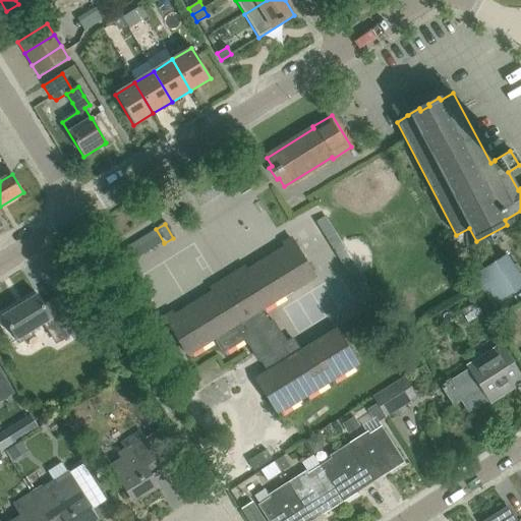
[(268,372),(254,381),(276,416),(331,382),(330,381),(359,365),(336,328),(300,350),(292,339),(285,343),(272,322),(268,324),(261,311),(313,278),(289,240),(281,245),(283,248),(246,272),(244,268),(208,290),(210,294),(175,315),(172,310),(163,316),(188,356),(214,341),(222,354),(245,340),(258,362),(261,360),(268,372)]
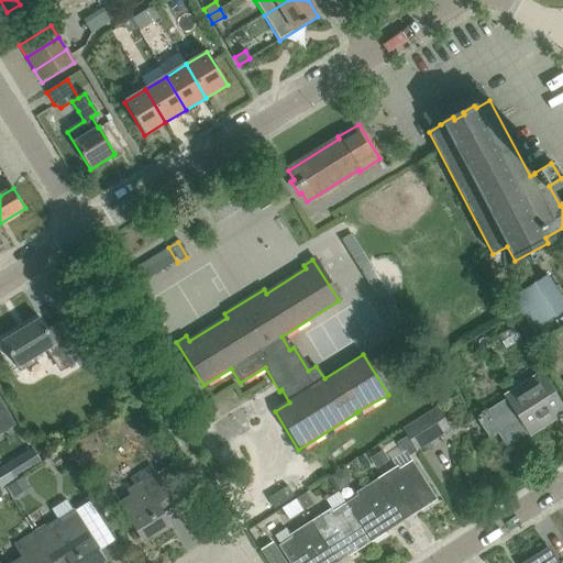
[(562,302),(545,276),(510,299),(532,332),(562,311),(562,302)]
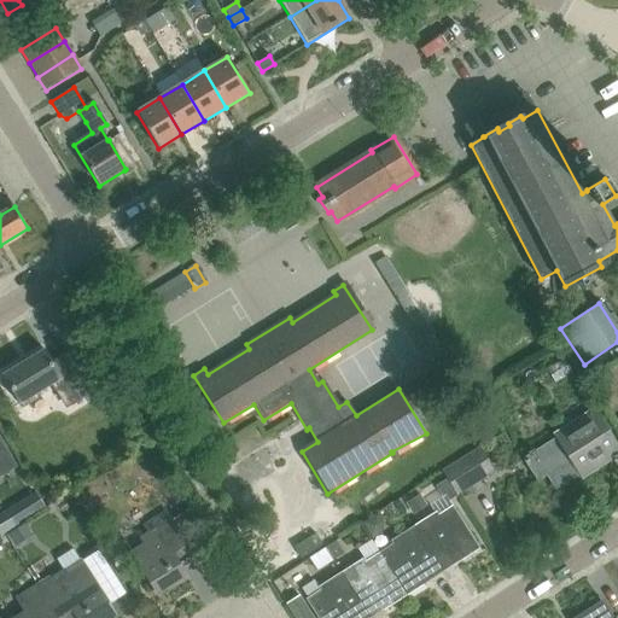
[(86,409),(99,402),(76,366),(59,374),(45,353),(3,378),(18,404),(19,404),(22,409),(39,400),(36,394),(53,383),(69,407),(80,401),(86,409)]
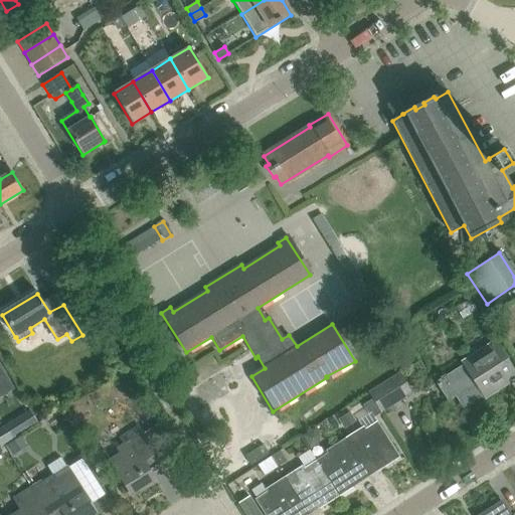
[(113,313),(121,307),(113,295),(105,300),(113,313)]
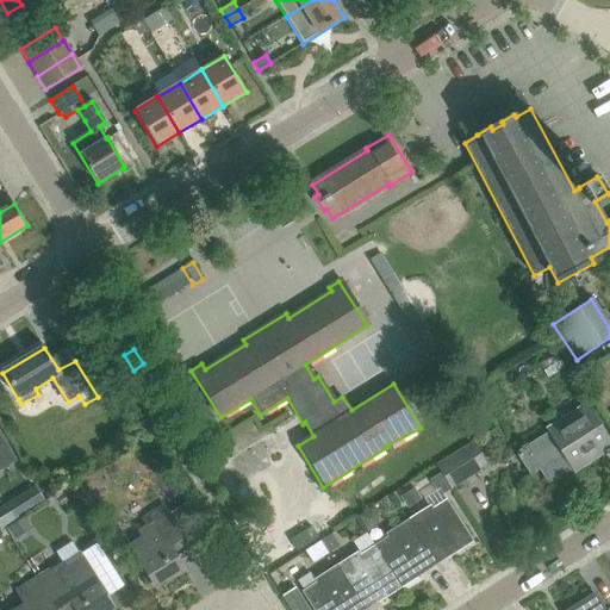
[(548,485),(609,444),(586,409),(516,454),(529,475),(539,471),(548,485)]
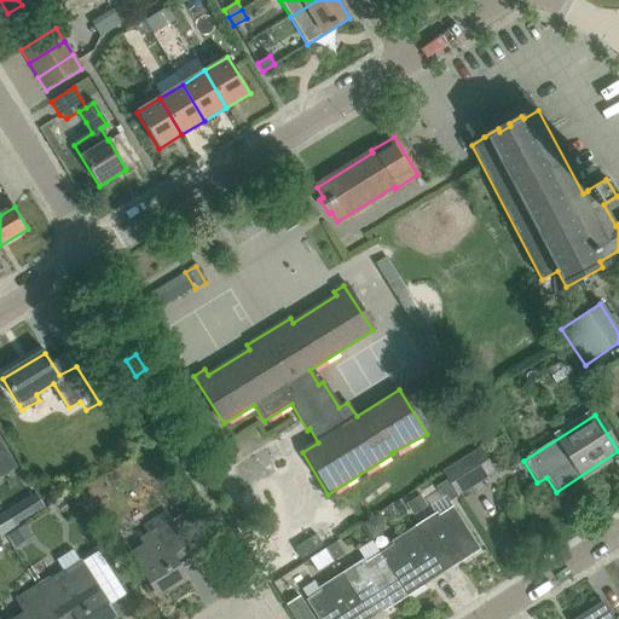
[(0,476),(15,468),(0,444),(0,476)]
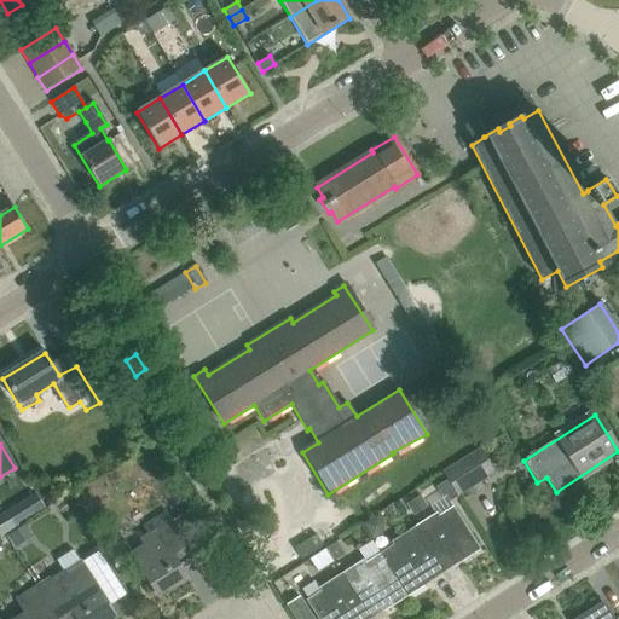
[(449,502),(496,473),(480,449),(443,474),(446,480),(437,487),(443,497),(445,496),(449,502)]
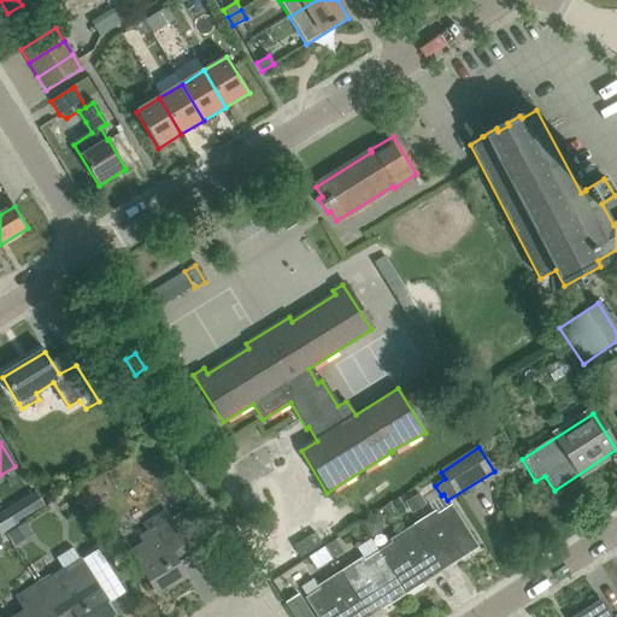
[(434,512),(412,526),(441,573),(479,548),(451,505),(438,515),(435,511),(434,512)]
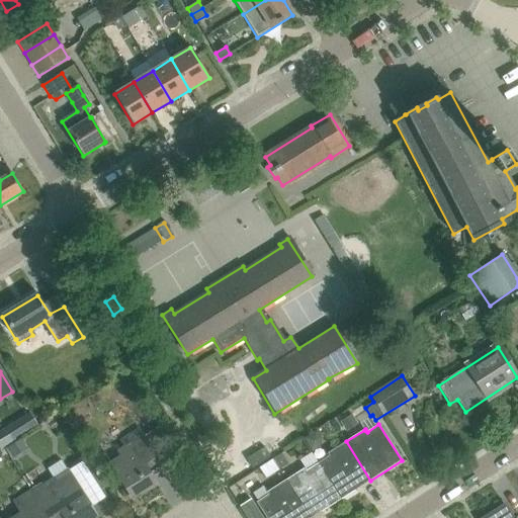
[(122,460),(111,467),(133,500),(155,485),(150,478),(164,469),(156,455),(155,456),(139,431),(121,442),(124,448),(117,452),(122,460)]
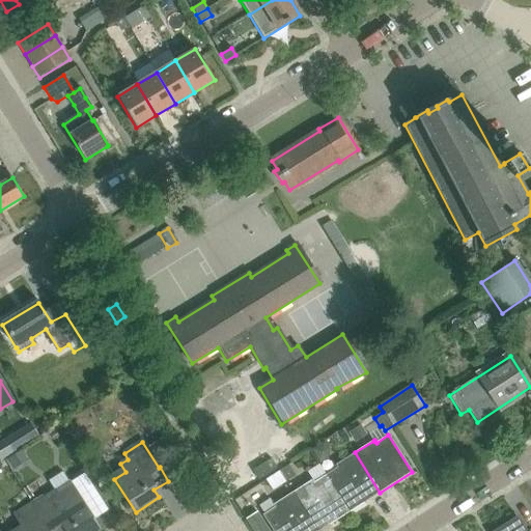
[(348,512),(380,493),(356,453),(336,466),(337,468),(326,476),(348,512)]
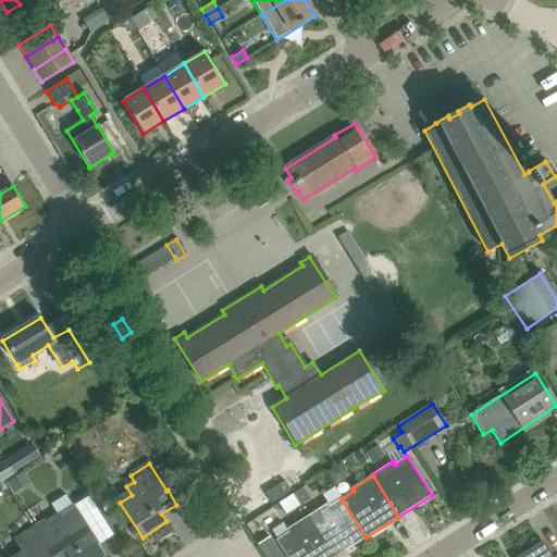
[(271,504),(289,492),(284,482),(264,494),(271,504)]
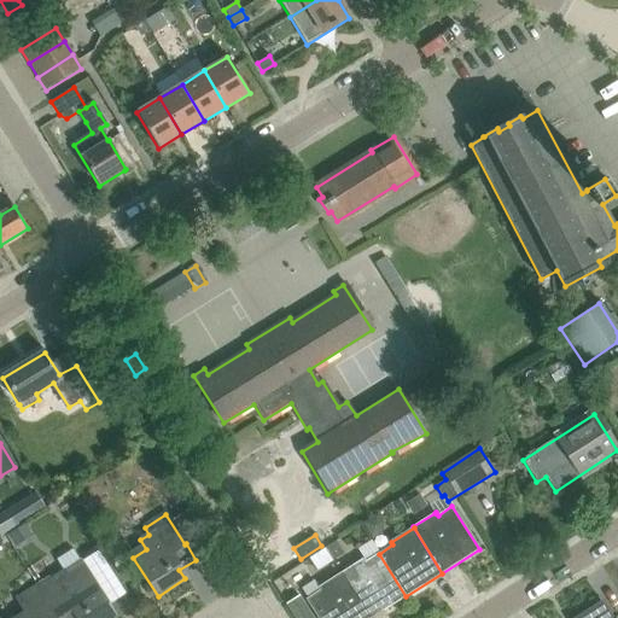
[(324,549),(308,559),(316,571),(332,561),(324,549)]
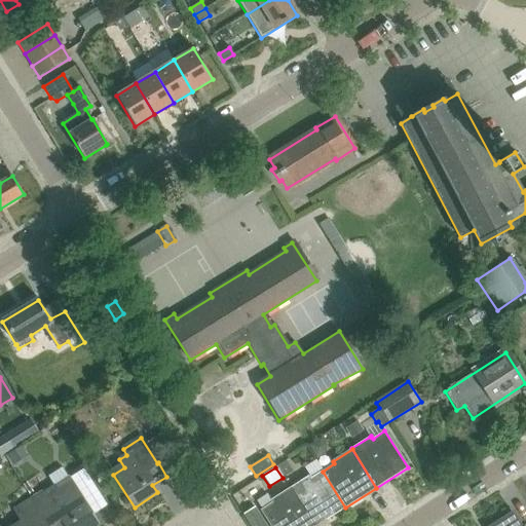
[(313,525),(315,525),(345,508),(323,472),(311,478),(309,476),(290,488),(313,525)]
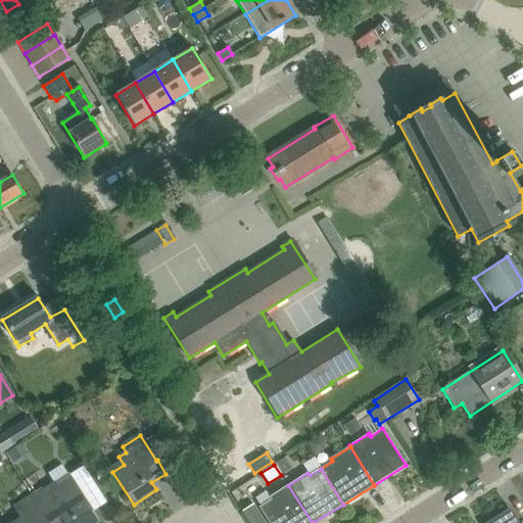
[(53,482),(31,496),(47,522),(92,522),(96,521),(68,478),(56,486),(53,482)]
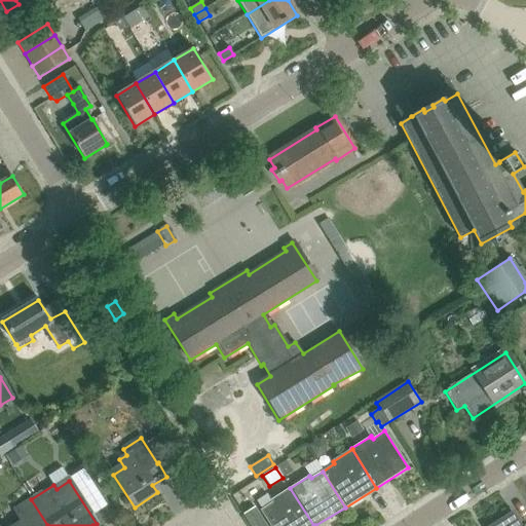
[(269,525),(313,525),(290,488),(270,500),(272,502),(260,511),(269,525)]
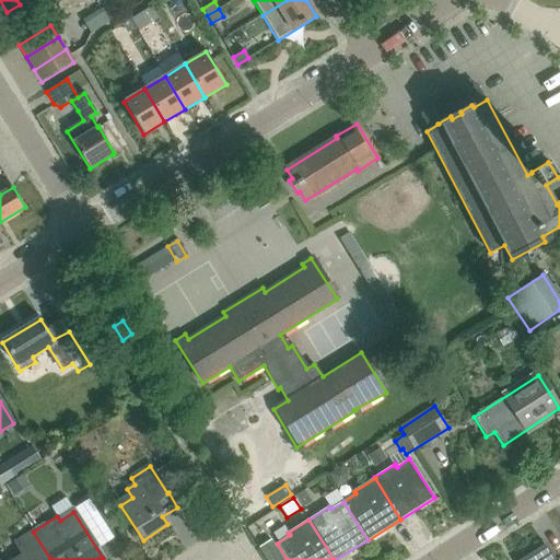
[(20,559),(50,559),(33,532),(14,544),(24,558),(20,559)]
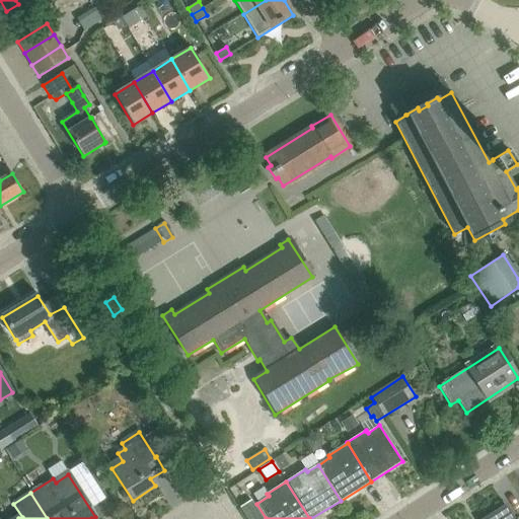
[(239,507),(246,518),(264,518),(251,500),(239,507)]
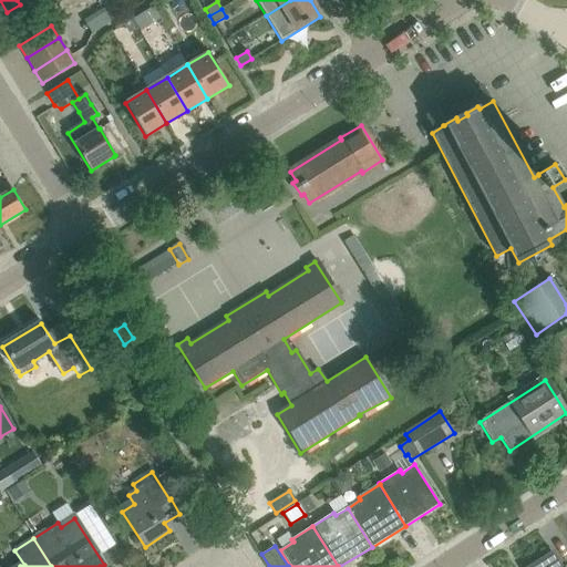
[(559,566),(552,554),(532,566),(559,566)]
